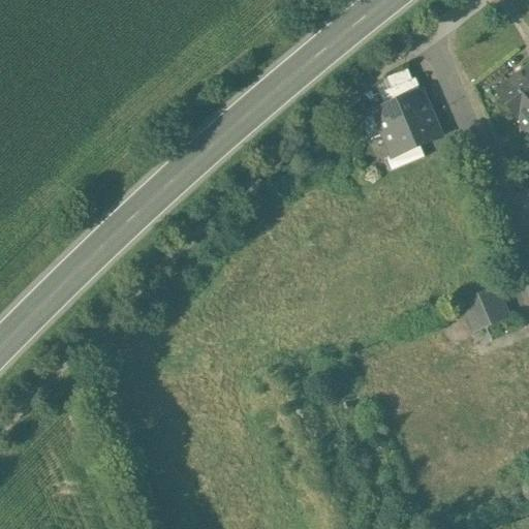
[(528,68),(496,93),(518,121),(526,131),(528,128),(528,68)]
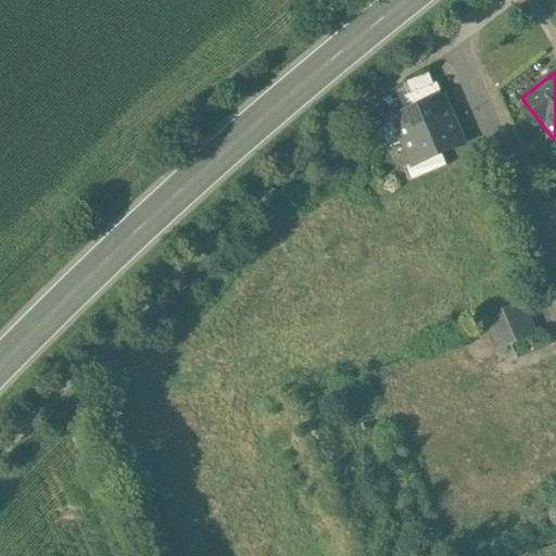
[(437,83),(399,99),(404,113),(442,97),(437,83)]
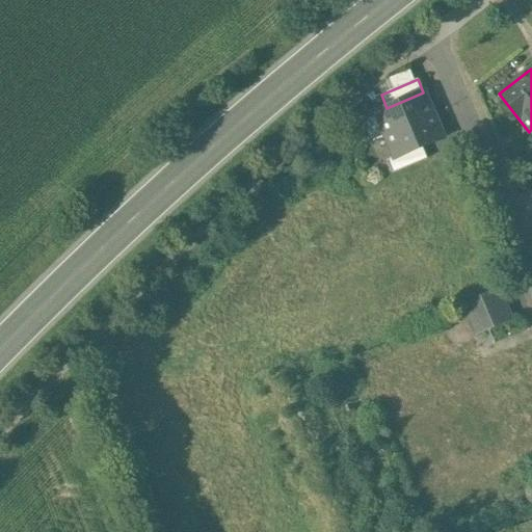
[(387,108),(375,113),(384,136),(433,115),(424,92),(423,92),(387,108)]
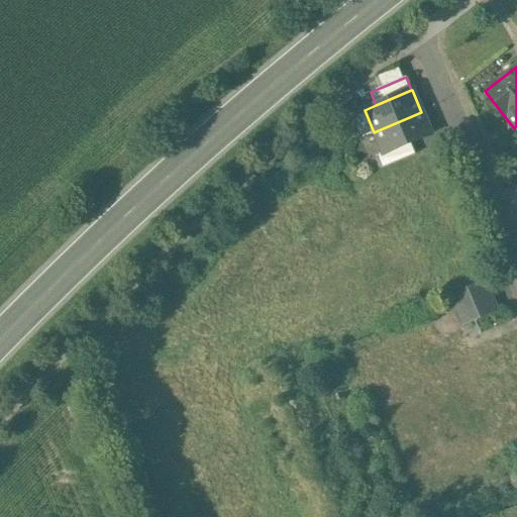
[(421,112),(374,132),(383,153),(384,154),(410,143),(431,134),(421,112)]
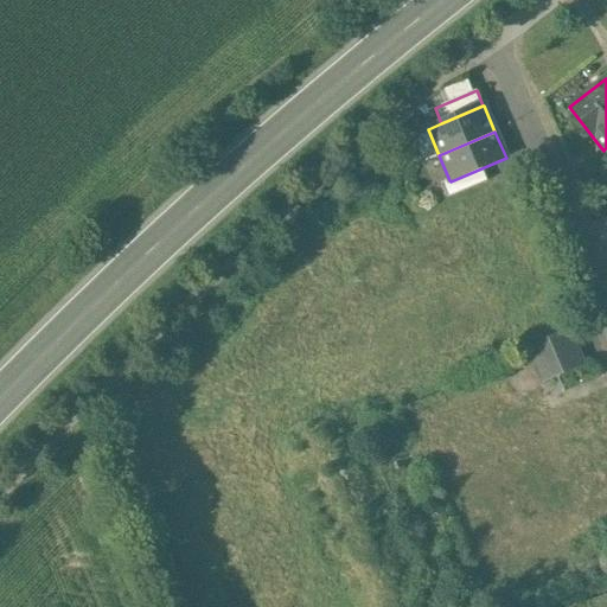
[(481,168),(451,181),(449,180),(441,184),(447,198),(487,181),(481,168)]
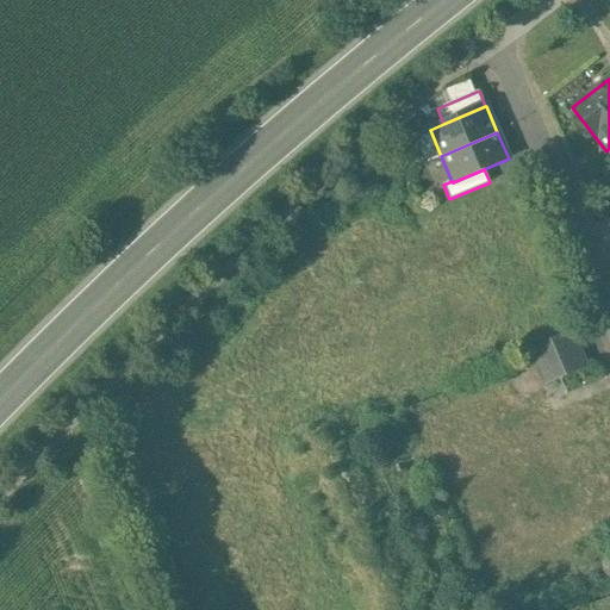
[(572,334),(533,350),(546,384),(585,367),(572,334)]
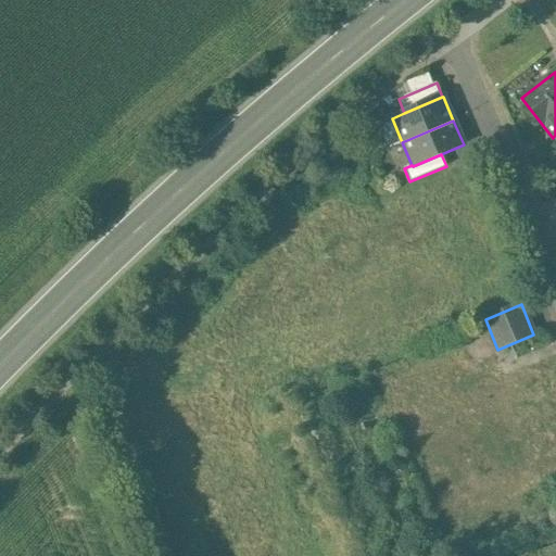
[(555,555),(555,545),(539,553),(539,555),(555,555)]
